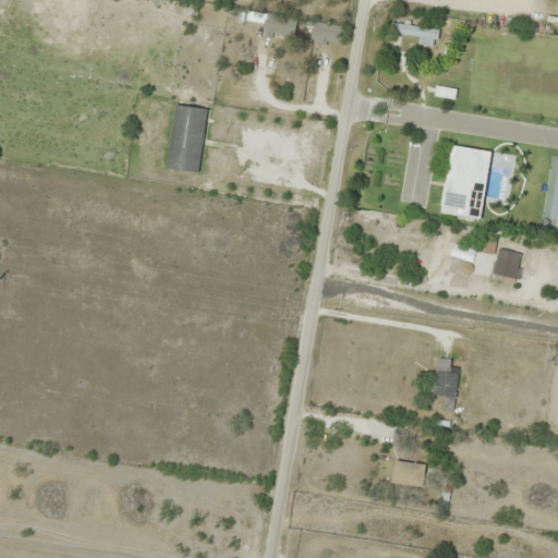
[(286,34),(288,19),(276,16),(274,32),(286,34)]
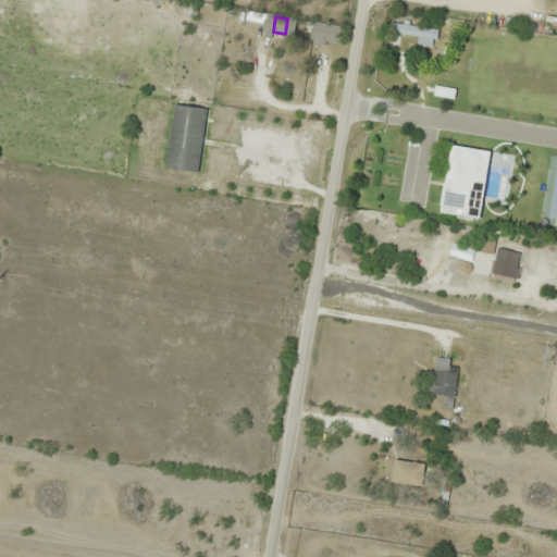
[(342,42),(345,28),(307,19),(302,34),(342,42)]
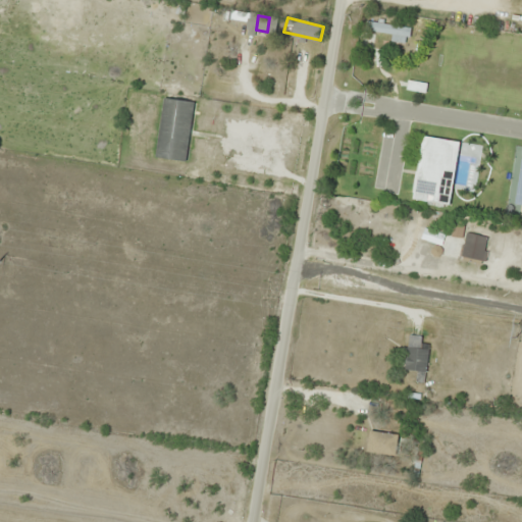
[(400,51),(400,20),(374,20),(374,51),(400,51)]
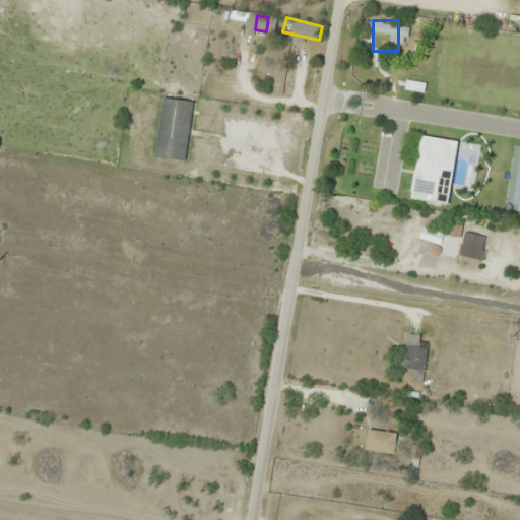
[(194,103),(163,99),(155,156),(186,160),(194,103)]
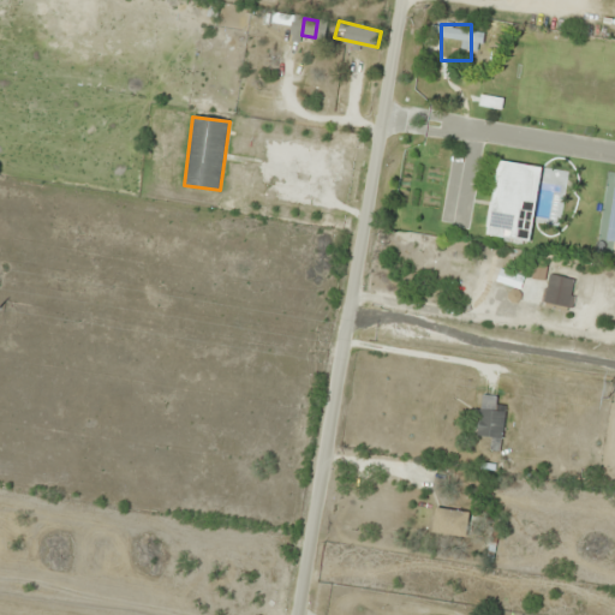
[(571,308),(575,279),(550,274),(544,303),(571,308)]
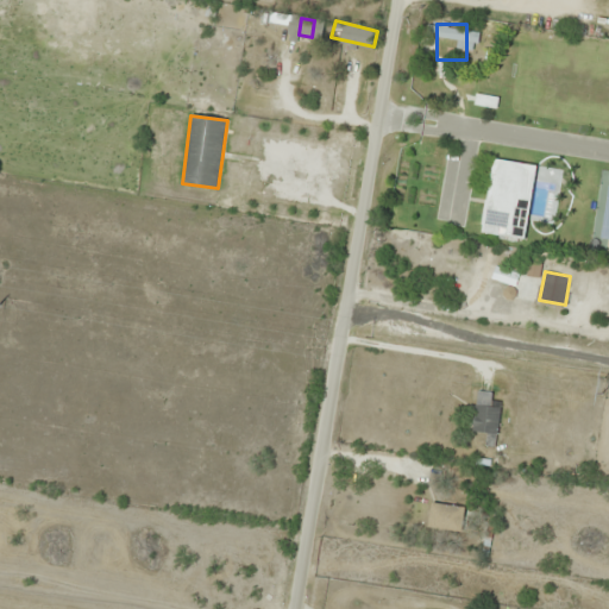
[(472,431),(496,434),(500,407),(475,403),(472,431)]
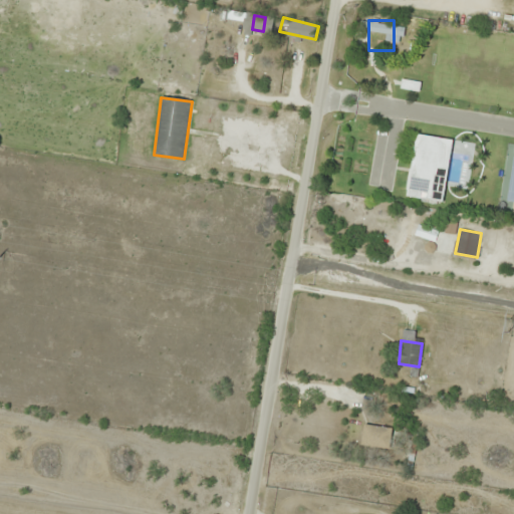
[(361,446),(390,448),(392,427),(363,425),(361,446)]
